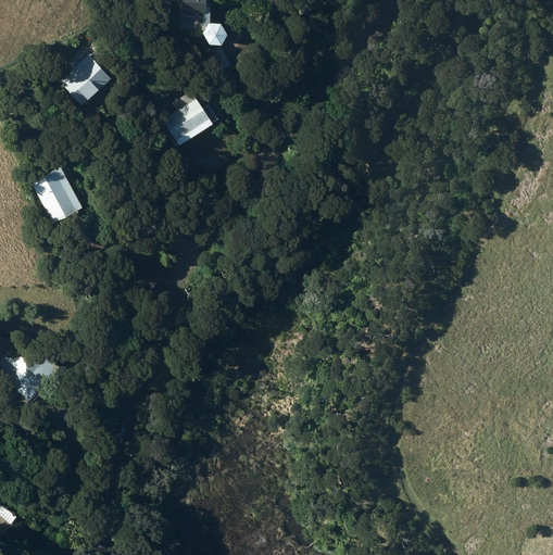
[(181,0),(183,16),(205,15),(205,4),(211,3),(210,0),(181,0)]
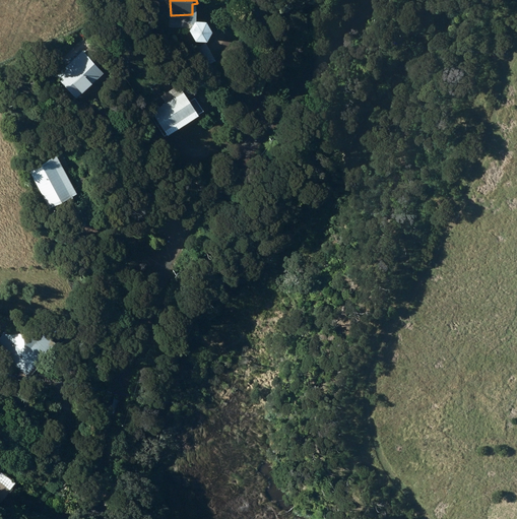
[(205,43),(211,33),(206,22),(195,22),(189,31),(194,42),(205,43)]
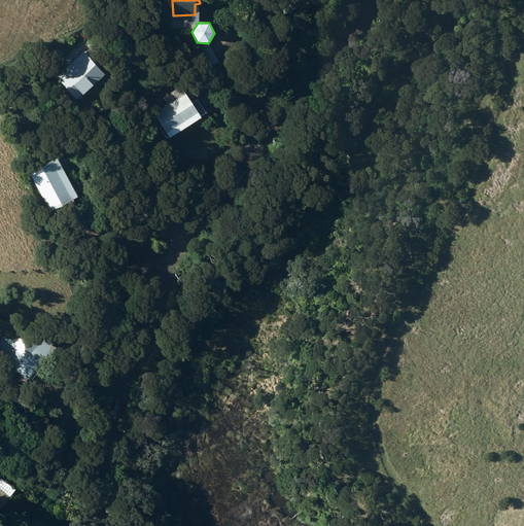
[(211,43),(195,50),(204,70),(220,62),(211,43)]
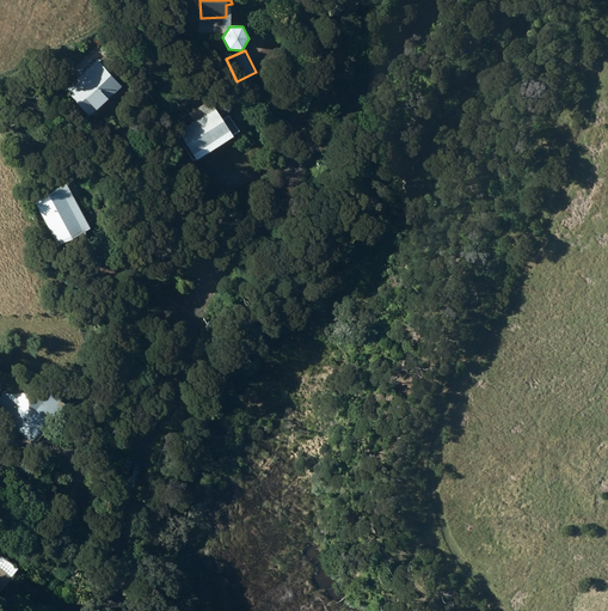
[(90,116),(121,86),(98,61),(66,91),(90,116)]
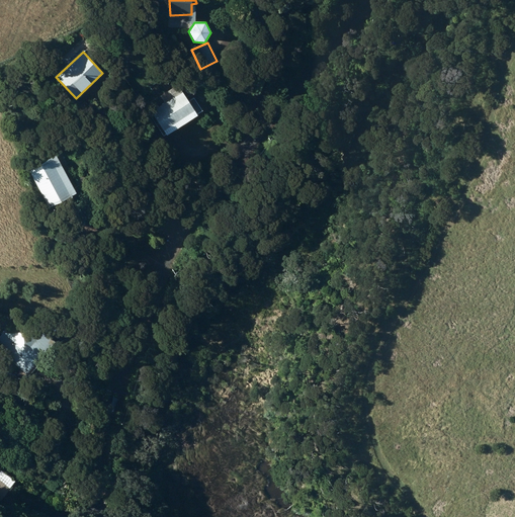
[(167,136),(198,115),(197,115),(203,111),(194,97),(188,101),(178,85),(162,96),(164,99),(150,108),(167,136)]
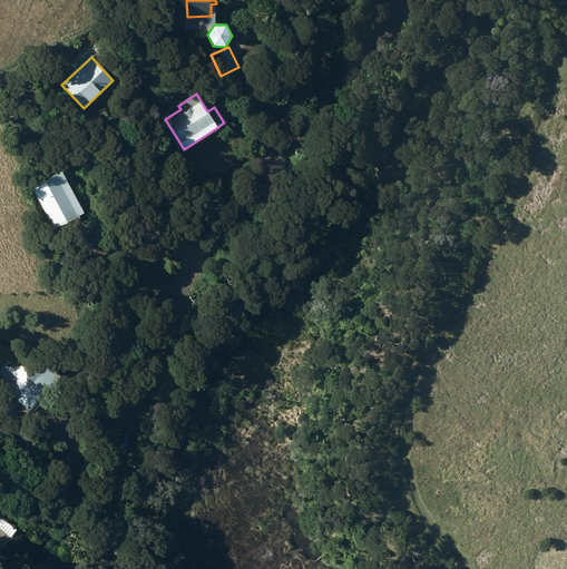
[(165,108),(159,101),(153,107),(159,114),(165,108)]
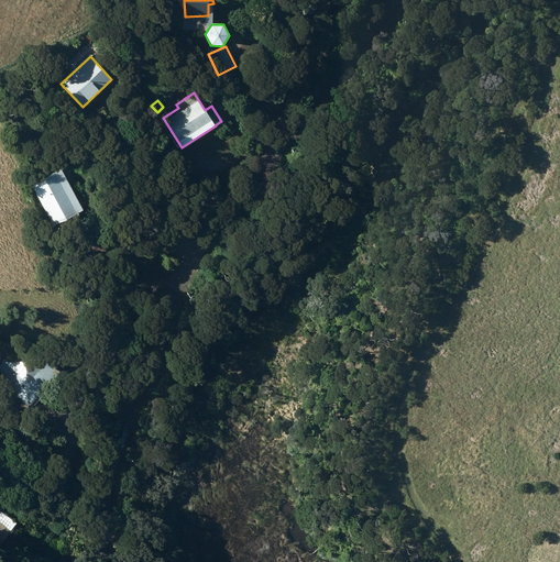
[(33,184),(54,226),(84,211),(64,169),(33,184)]
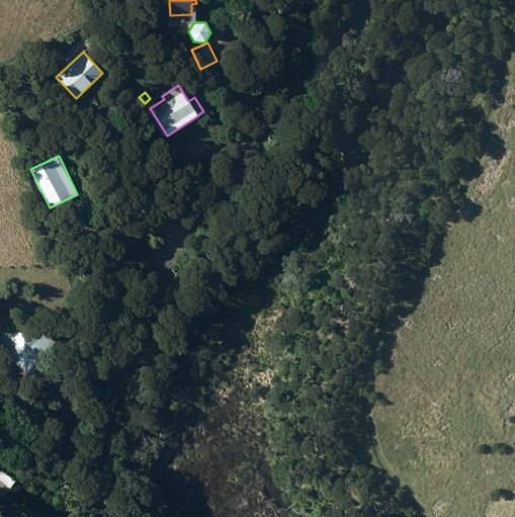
[(0,339),(29,367),(40,354),(38,352),(57,333),(47,323),(6,325),(0,331),(0,339)]
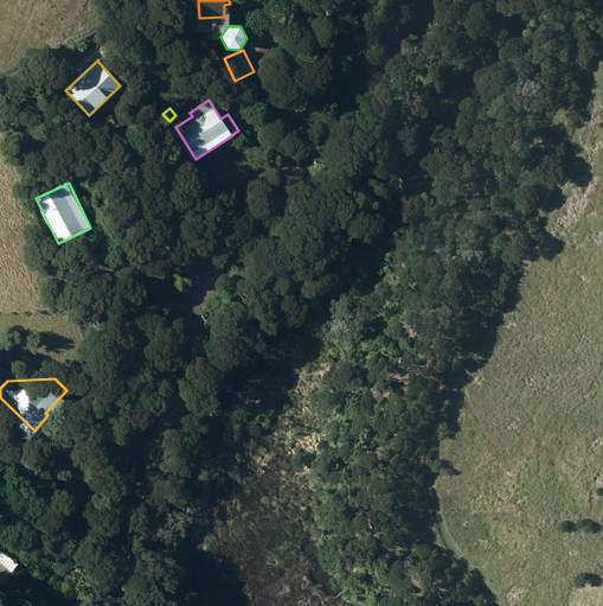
[(0,571),(18,547),(0,534),(0,571)]
